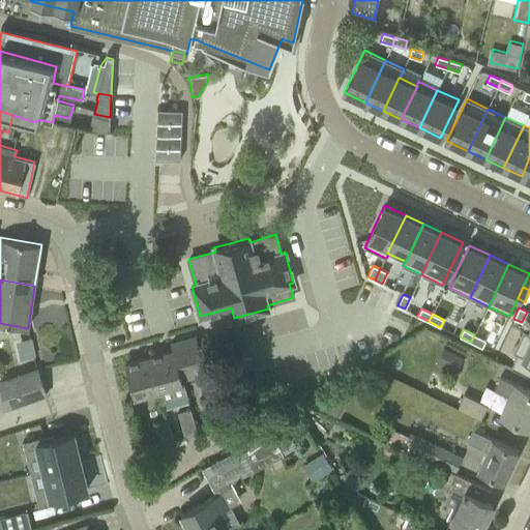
[(518,354),(511,367),(529,376),(529,334),(527,333),(528,332),(525,331),(523,330),(523,331),(512,352),(518,354)]
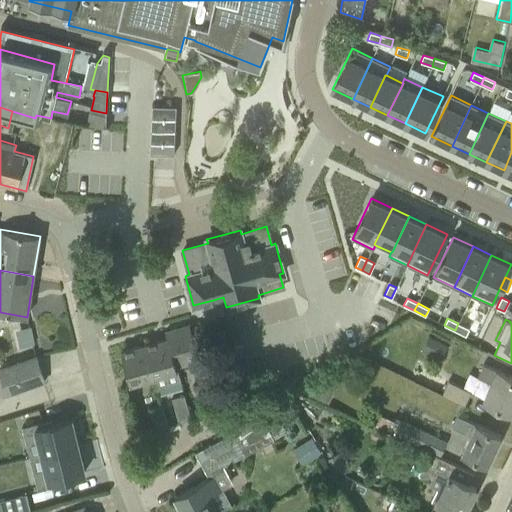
[(458,323),(455,330),(466,336),(469,328),(458,323)]
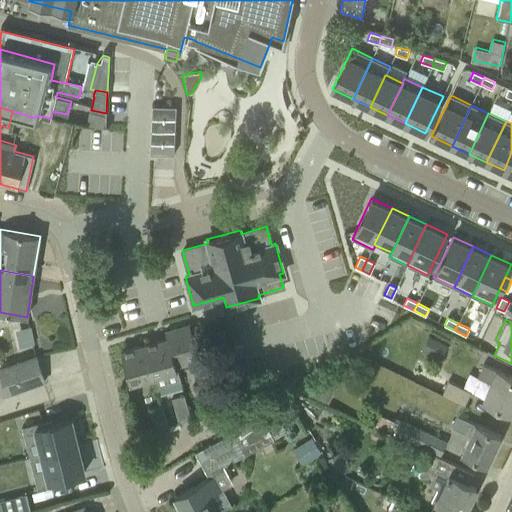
[(189,324),(165,331),(176,367),(176,366),(199,360),(189,324)]
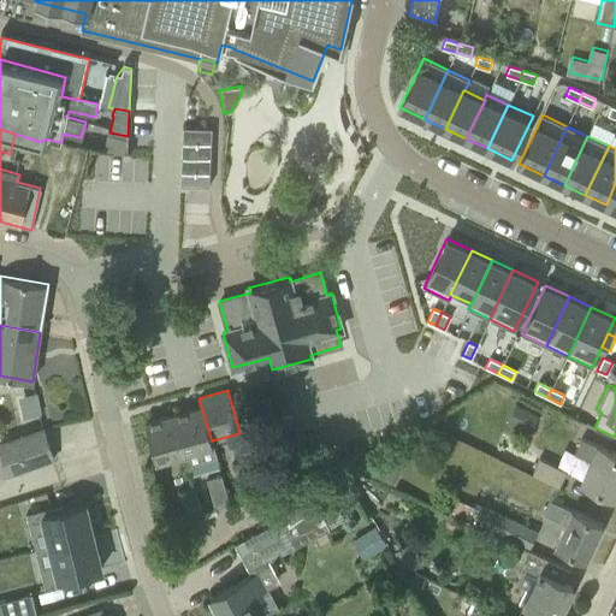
[(39,394),(23,395),(25,415),(41,414),(39,394)]
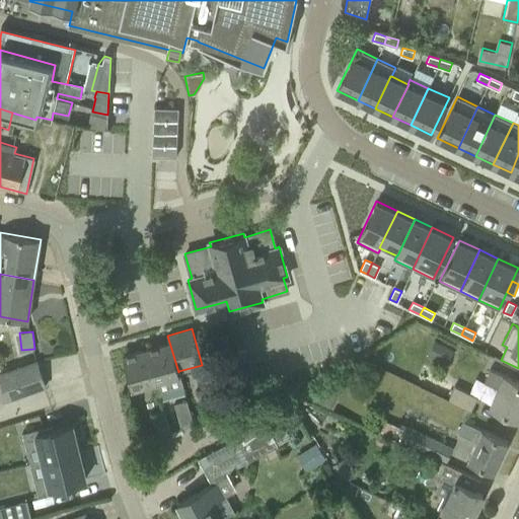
[(169,343),(146,349),(156,381),(159,394),(183,387),(178,371),(178,372),(167,336),(169,343)]
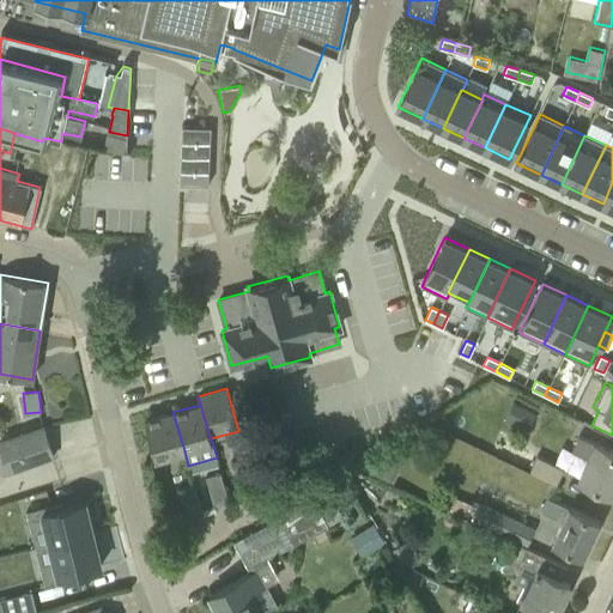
[(156,459),(184,450),(173,412),(145,420),(156,459)]
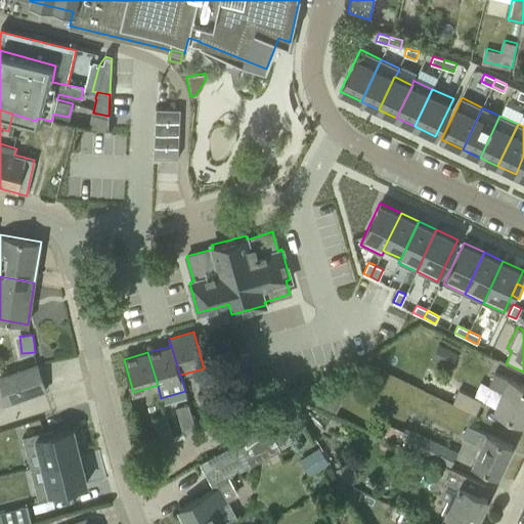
[(0,380),(8,403),(26,397),(45,390),(37,365),(0,378),(0,380)]
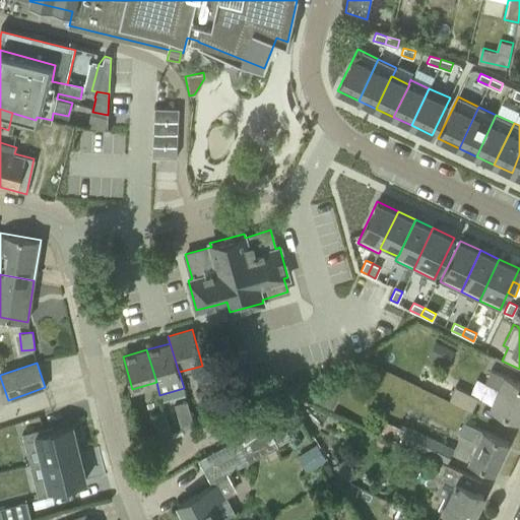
[(519,417),(519,383),(515,381),(506,377),(491,370),(484,383),(500,390),(492,406),(519,419),(519,417)]
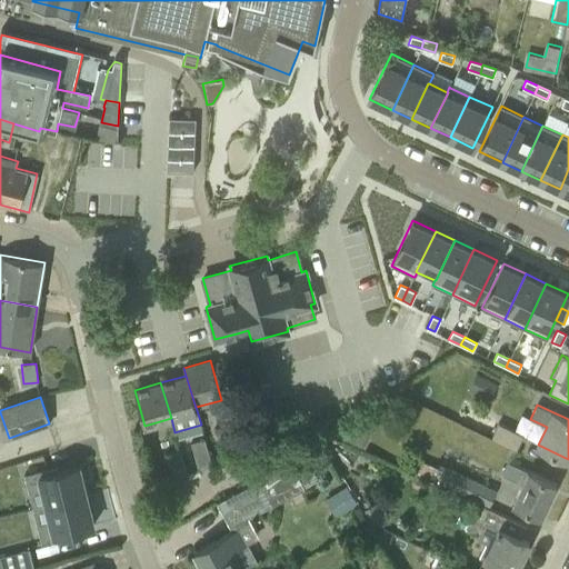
[(365,450),(379,421),(363,413),(346,426),(340,438),(365,450)]
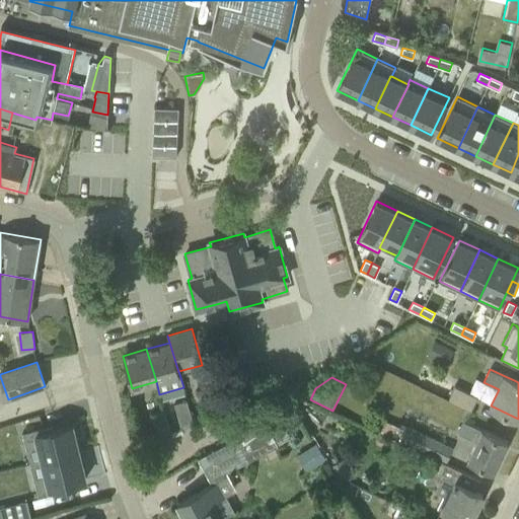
[(454,386),(448,399),(469,410),(471,411),(477,397),(454,386)]
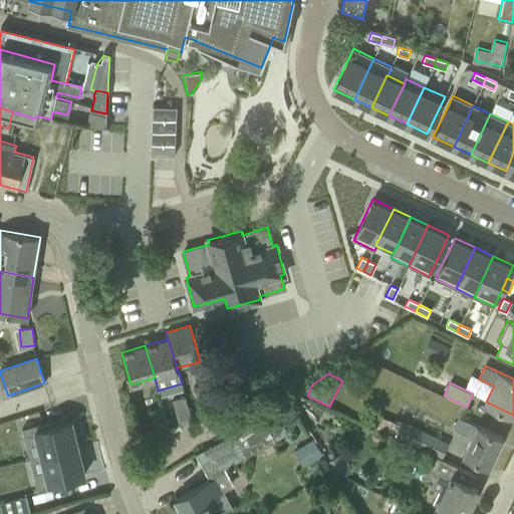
[(202,413),(214,410),(211,398),(207,386),(195,389),(202,413)]
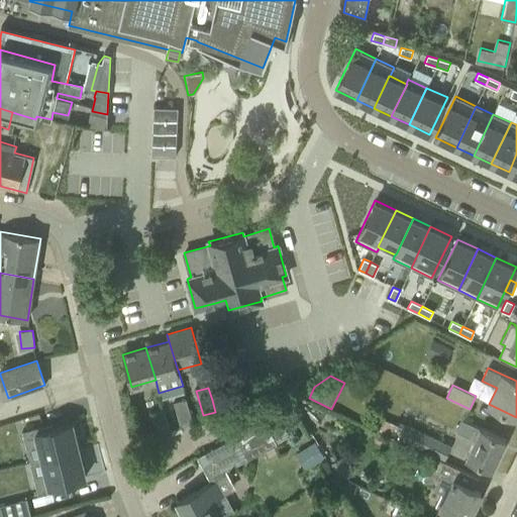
[(223,397),(212,400),(215,412),(226,409),(223,397)]
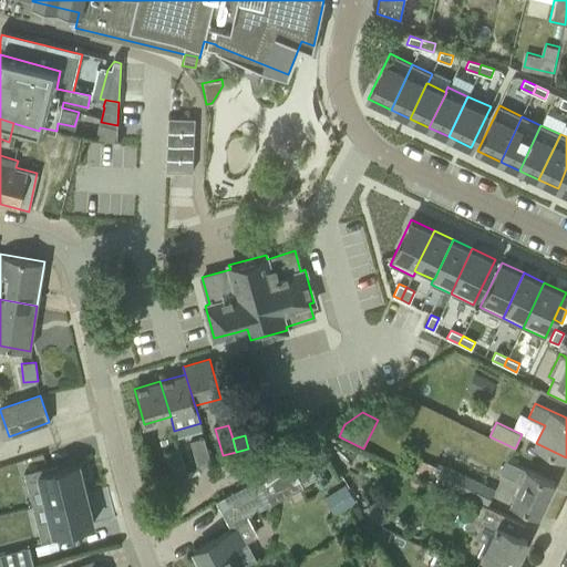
[(198,468),(212,464),(204,437),(191,441),(198,468)]
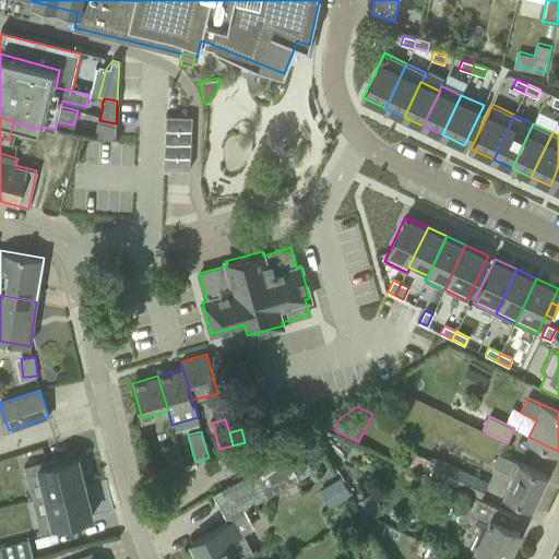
[(164,448),(165,453),(171,474),(185,471),(177,443),(164,448)]
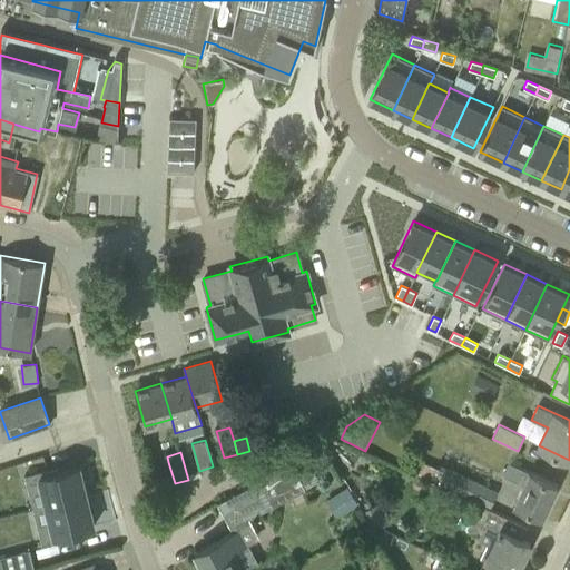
[(495,492),(444,468),(443,471),(413,457),(408,470),(420,475),(421,474),(439,482),(438,483),(489,508),(495,492)]
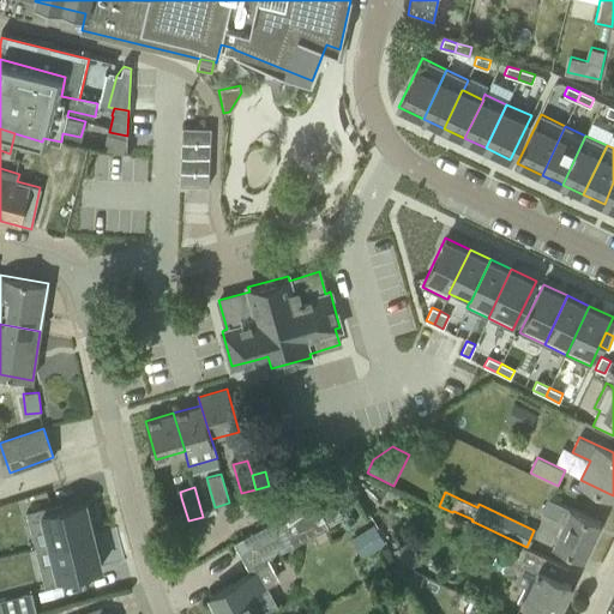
[(13,497),(0,499),(0,518),(18,515),(13,497)]
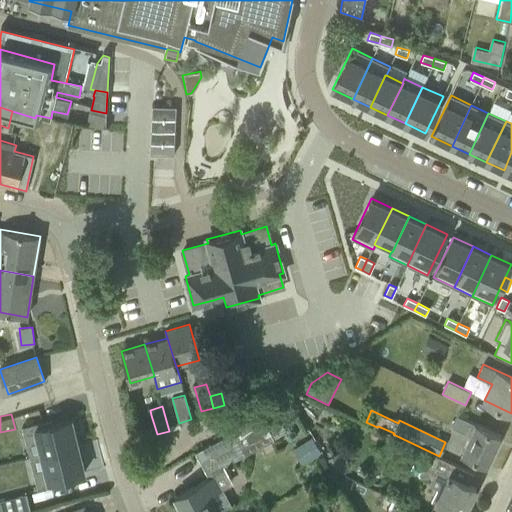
[(183,511),(217,511),(230,505),(221,489),(233,483),(223,465),(274,438),(262,415),(232,431),(232,433),(195,452),(200,462),(207,474),(210,472),(212,476),(175,496),(183,511)]
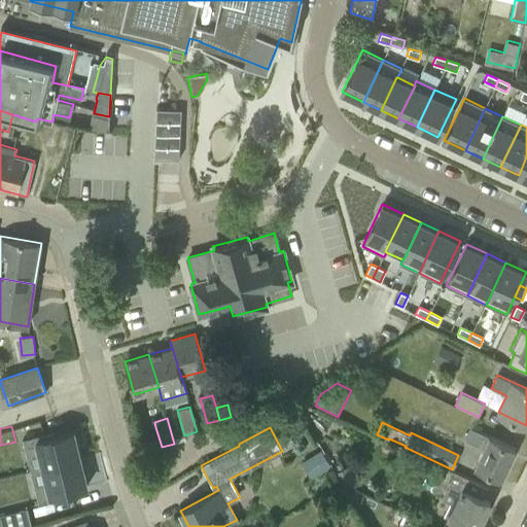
[(515,449),(496,440),(489,436),(489,437),(470,428),(465,440),(484,449),(476,466),(501,479),(515,449)]
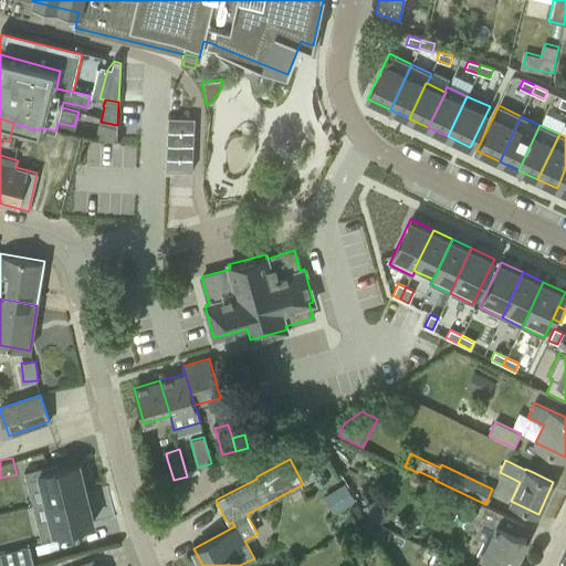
[(85,493),(77,463),(58,468),(48,471),(46,467),(24,472),(28,489),(42,485),(46,502),(46,503),(85,493)]
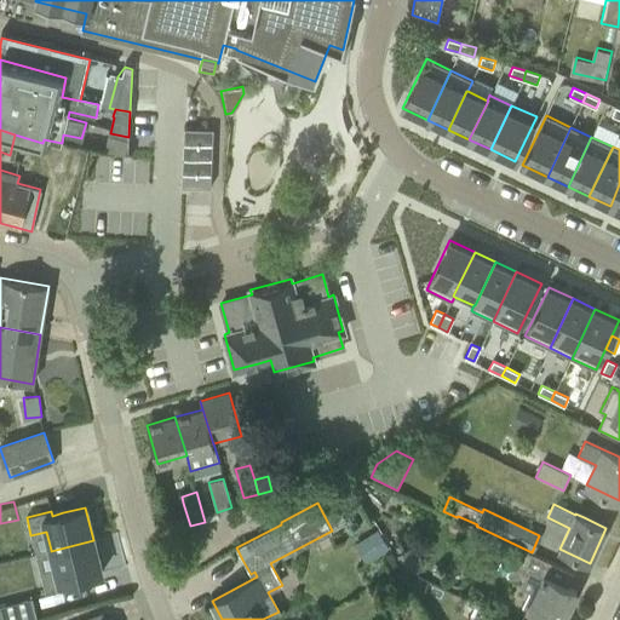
[(102,573),(93,540),(51,551),(56,569),(40,573),(45,592),(70,586),(69,581),(79,579),(102,573)]
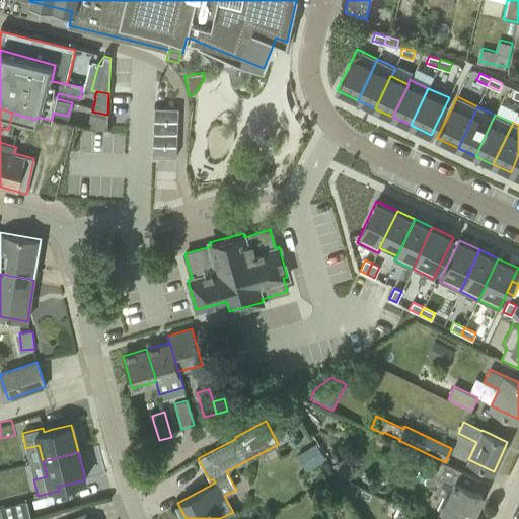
[(460,471),(442,462),(436,459),(425,482),(437,488),(436,492),(443,496),(438,508),(443,510),(450,514),(460,518),(470,518),(483,495),(455,482),(460,471)]
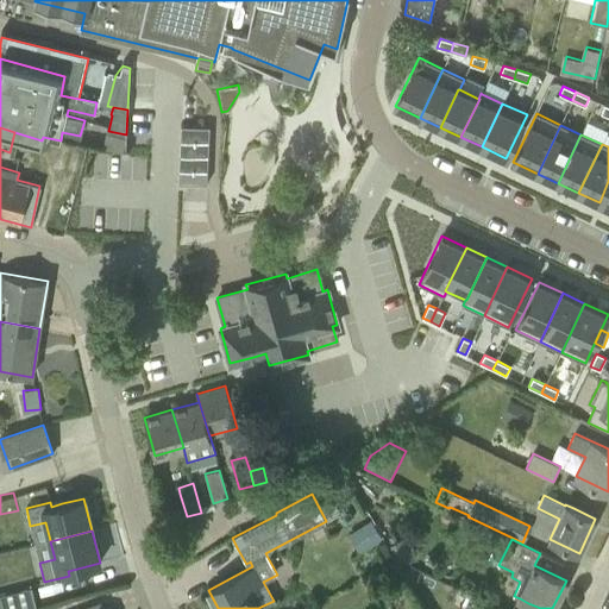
[(0,608),(24,608),(36,607),(31,588),(30,588),(0,595),(0,608)]
